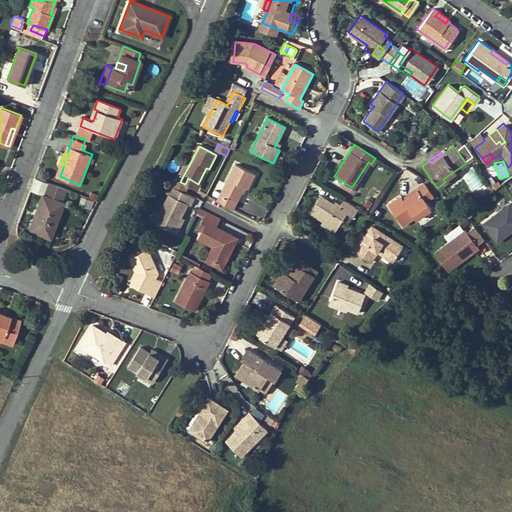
[(179,174),(183,176),(188,167),(184,165),(179,174)]
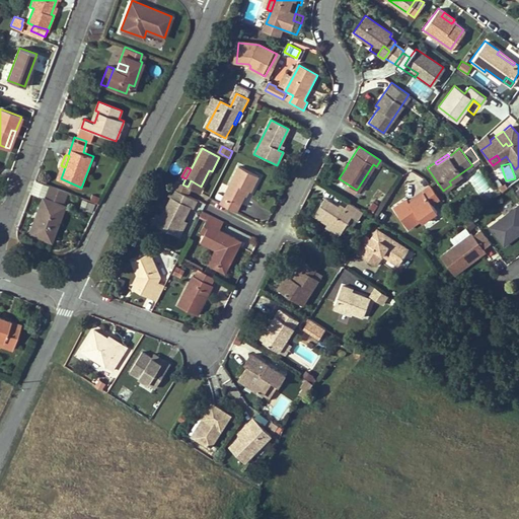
[(251,193),(258,177),(238,167),(220,204),(237,212),(244,197),(247,192),(250,193),(251,193)]
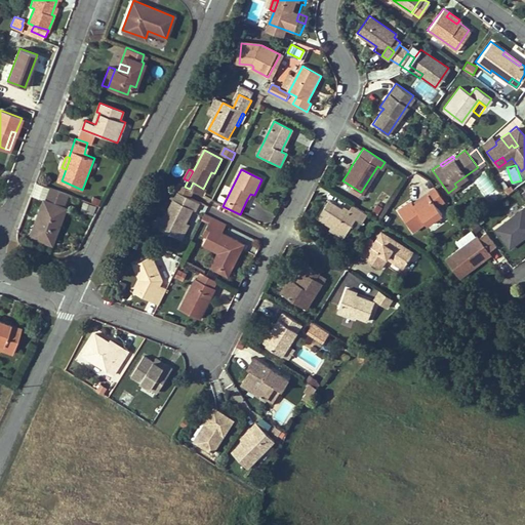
[(465,176),(454,184),(456,187),(467,179),(465,176)]
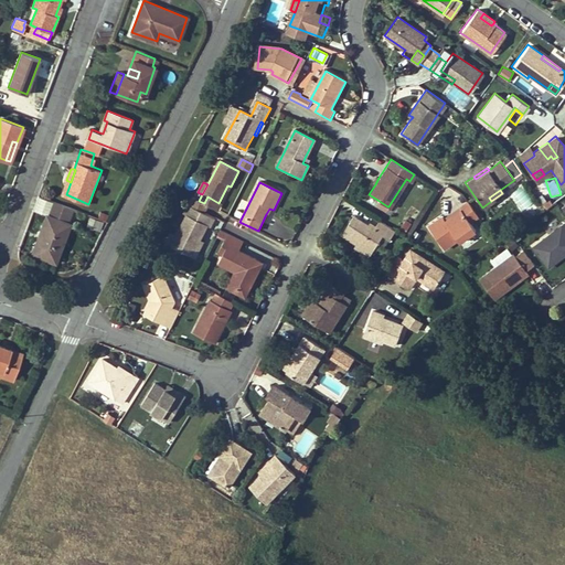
[(49,215),(54,201),(40,195),(33,210),(46,214),(49,215)]
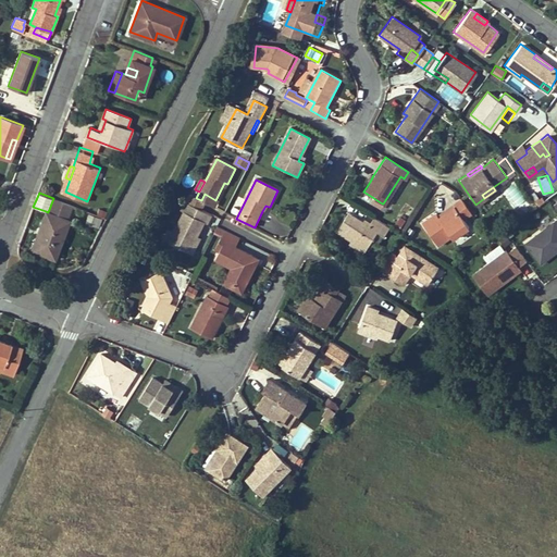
[(201,200),(212,207),(215,200),(205,194),(201,200)]
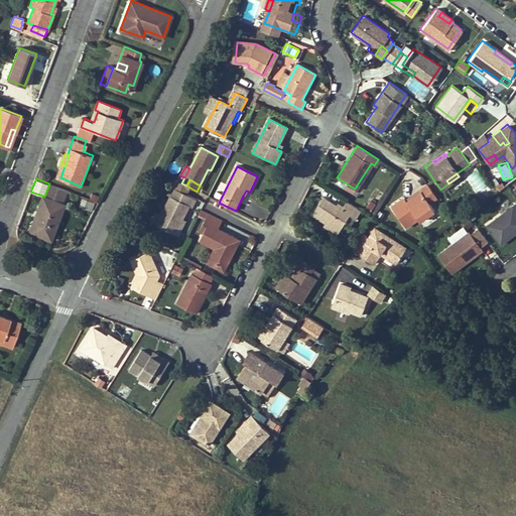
[(351,192),(354,188),(345,182),(343,187),(351,192)]
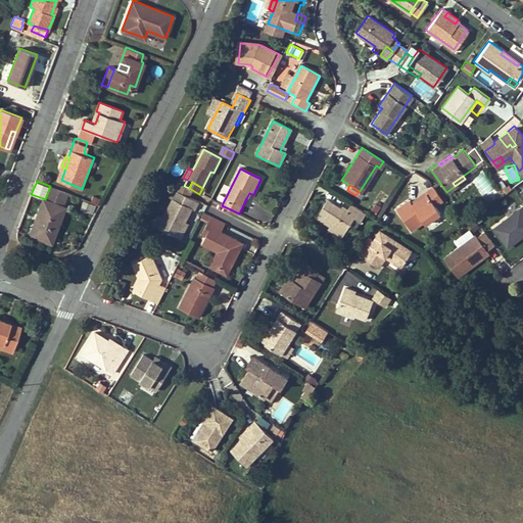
[(37,216),(39,217),(32,235),(51,242),(64,207),(59,205),(55,203),(60,190),(50,186),(45,199),(43,198),(37,216)]
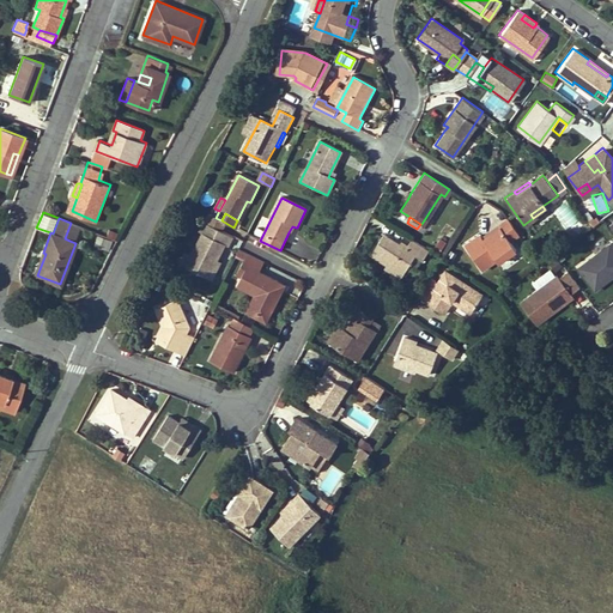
[(479,236),(478,234),(463,244),(480,271),(496,259),(497,262),(515,249),(508,241),(517,235),(507,218),(497,224),(499,228),(481,240),(479,236)]
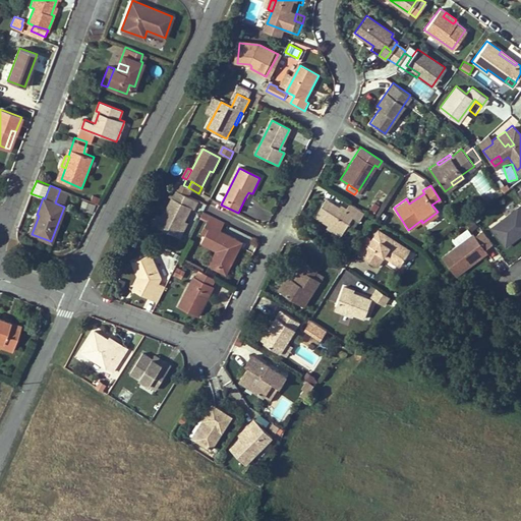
[(503,191),(499,185),(494,189),(498,195),(503,191)]
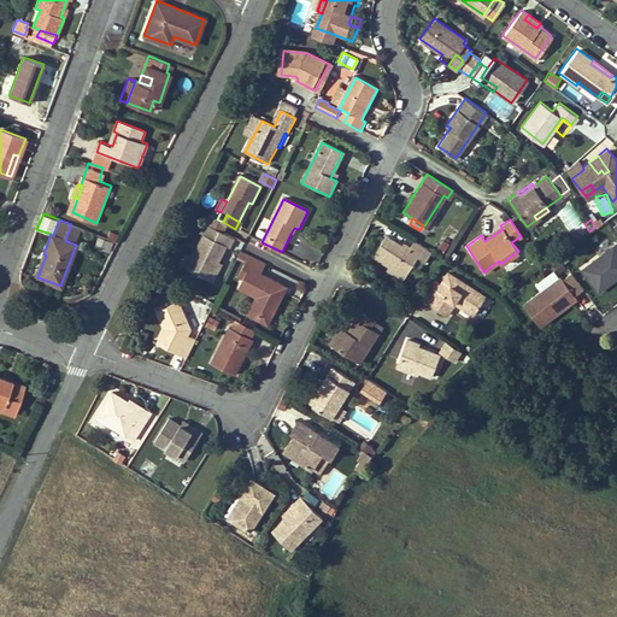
[(71,224),(65,240),(70,242),(76,225),(71,224)]
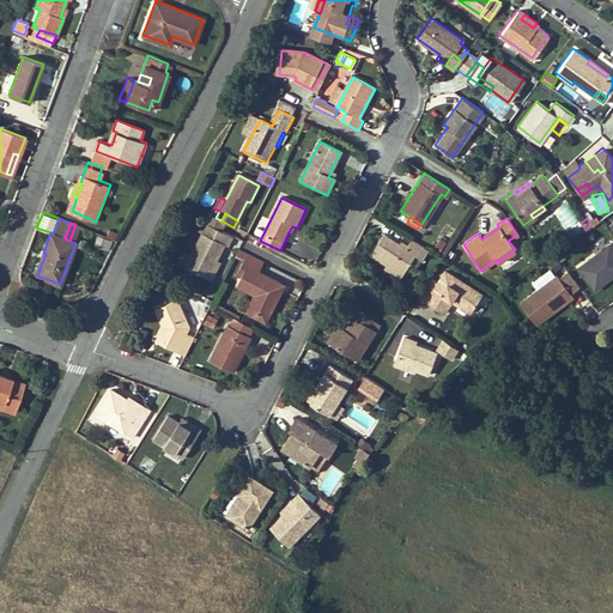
[(202,235),(186,268),(208,280),(218,261),(225,247),(228,248),(234,237),(205,223),(199,232),(202,235)]
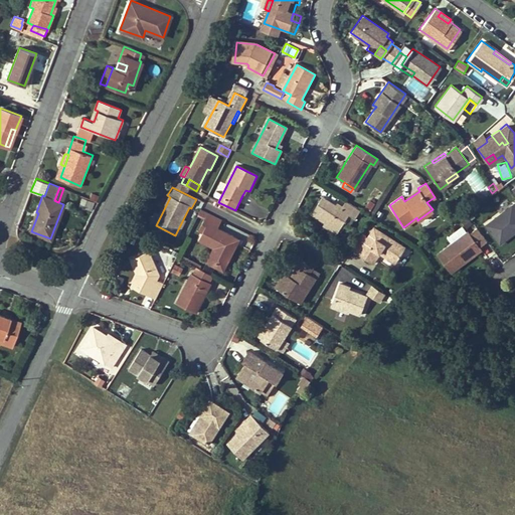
[(417,188),(402,198),(404,201),(419,191),(417,188)]
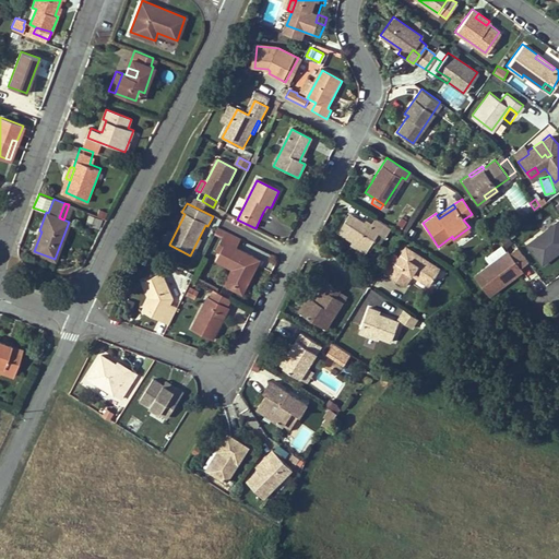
[(376,233),(383,237),(389,227),(372,216),(369,223),(367,226),(360,223),(346,214),(335,232),(349,240),(366,249),(372,239),(376,233)]
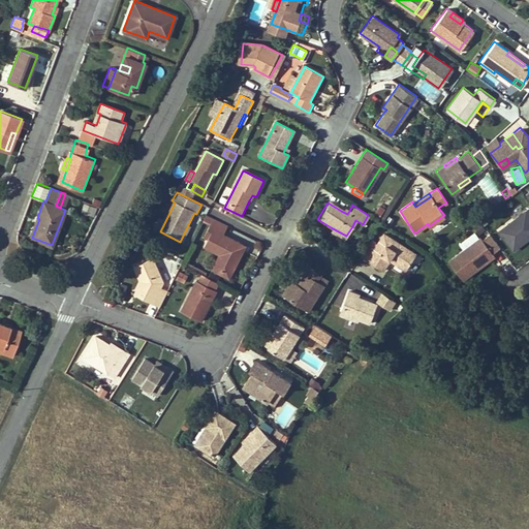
[(528,208),(498,232),(514,253),(528,241),(528,208)]
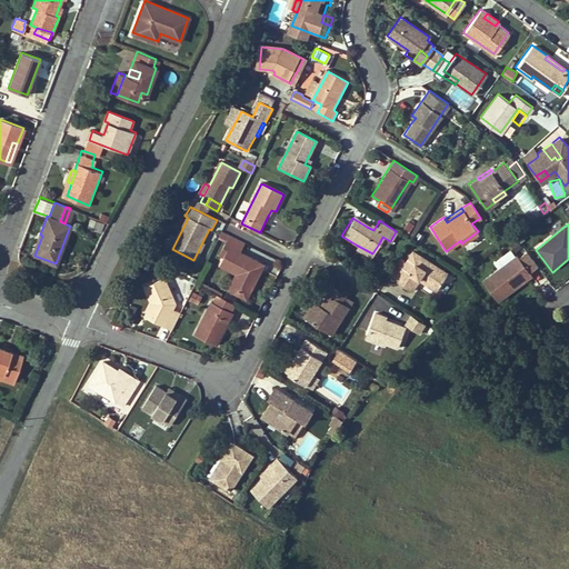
[(35,256),(42,236),(40,235),(32,255),(35,256)]
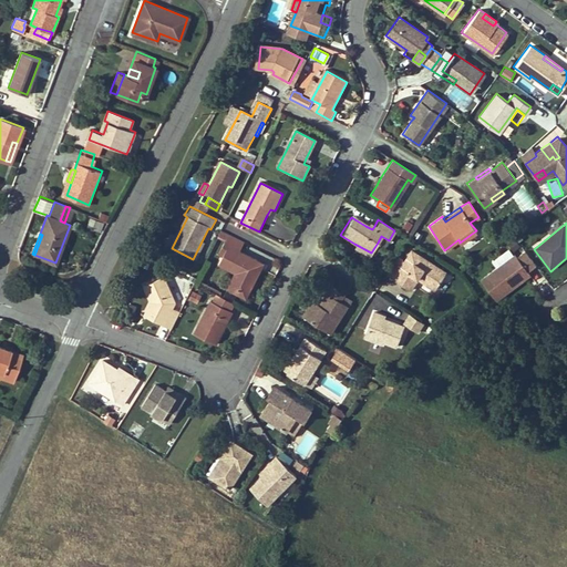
[(219,266),(236,275),(241,277),(235,290),(248,297),(261,270),(255,267),(257,261),(240,253),(245,244),(229,236),(223,248),(227,250),(219,266)]
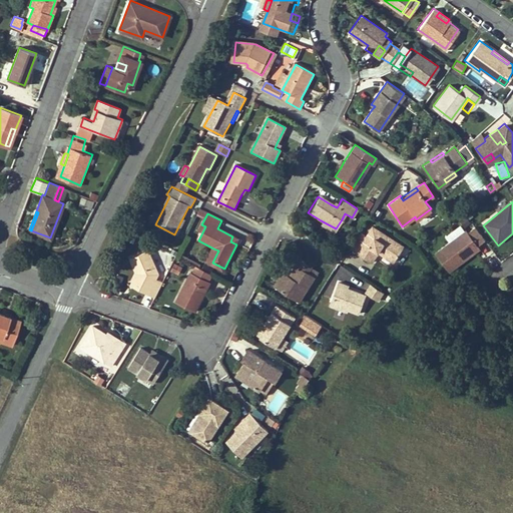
[(464,214),(458,219),(466,227),(472,222),(464,214)]
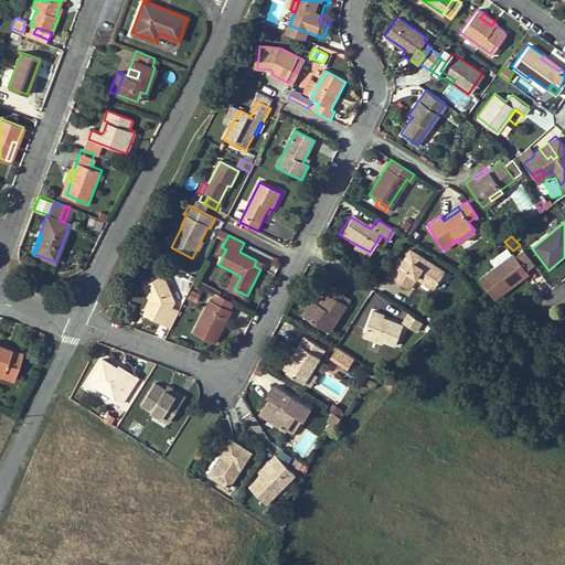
[(204,242),(201,241),(192,258),(194,259),(204,242)]
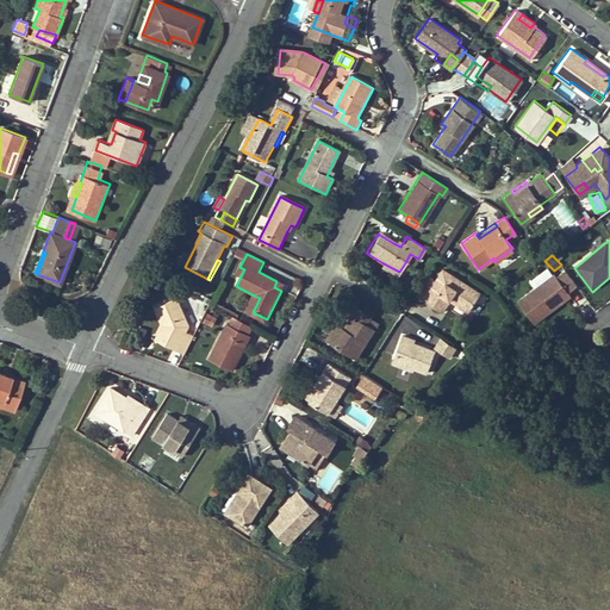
[(397,277),(399,272),(381,262),(379,266),(397,277)]
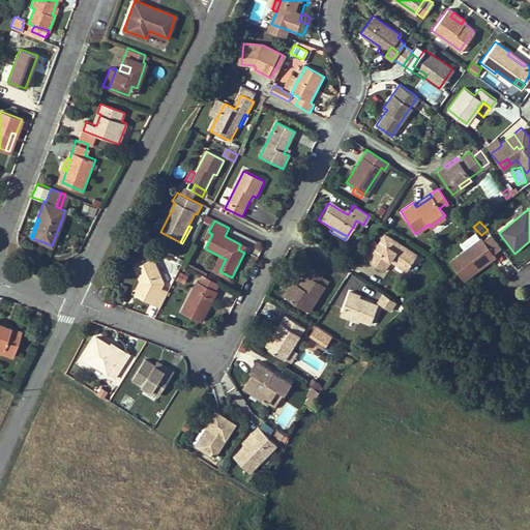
[(406,268),(416,253),(383,232),(366,259),(382,269),(389,258),(390,255),(395,258),(393,260),(406,268)]
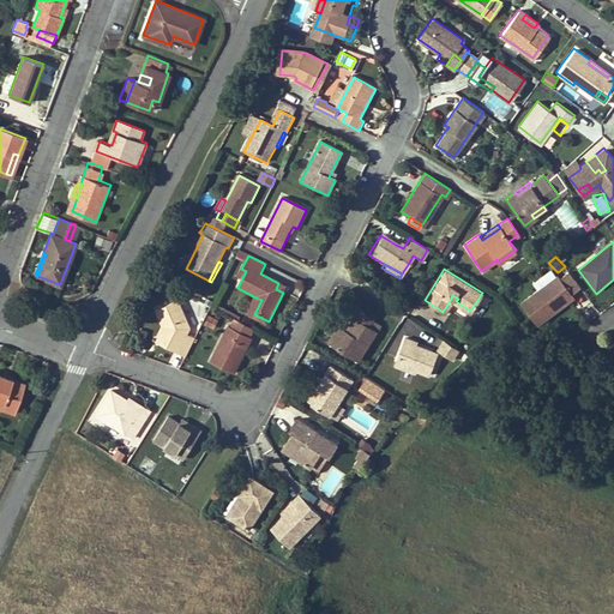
[(584,295),(569,276),(561,281),(559,278),(522,307),(539,330),(584,295)]
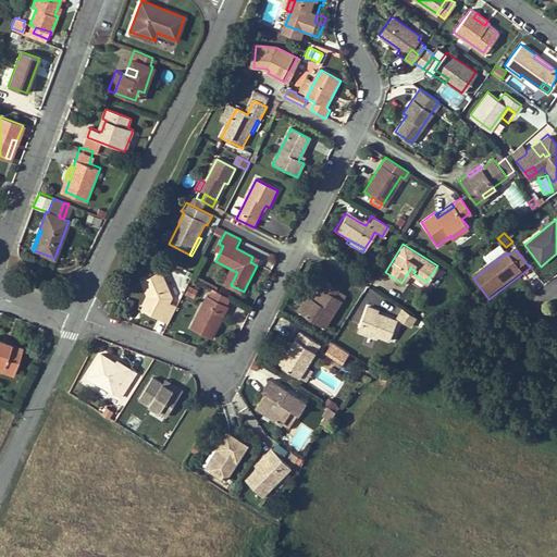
[(231,285),(237,272),(232,270),(224,286),(242,296),(244,292),(231,285)]
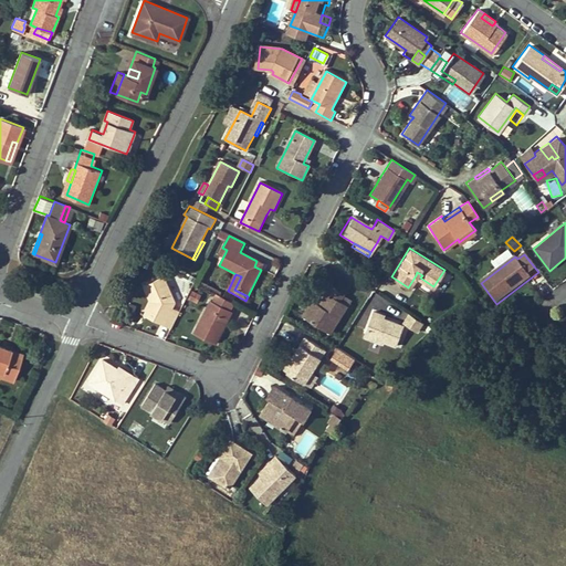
[(152,308),(167,317),(165,322),(173,326),(181,308),(175,305),(177,300),(164,275),(144,286),(153,302),(155,300),(155,302),(152,308)]
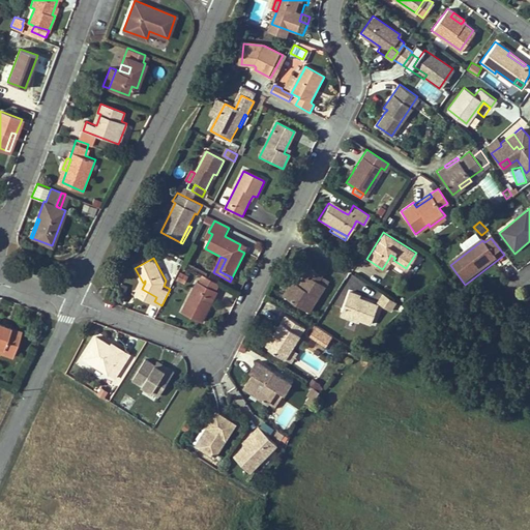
[(323,285),(317,281),(322,273),(308,265),(300,280),(304,282),(301,286),(297,284),(290,278),(282,293),(308,310),(323,285)]
